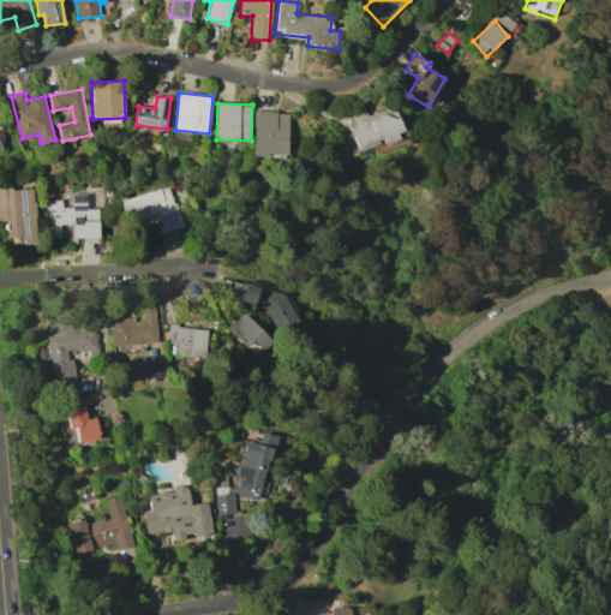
[(406,133),(395,106),(370,117),(365,106),(347,113),(361,151),(406,133)]
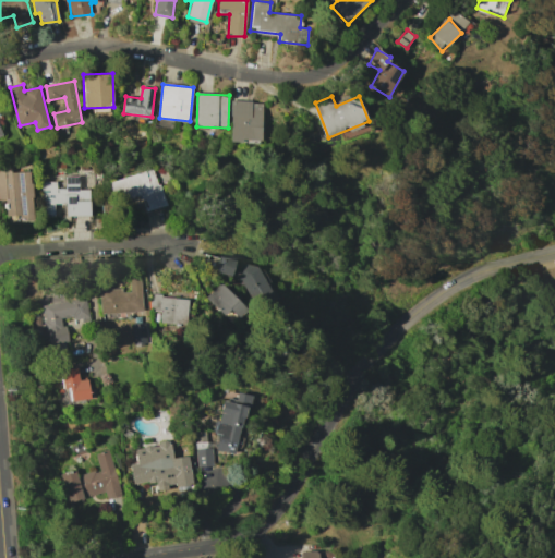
[(264,102),(232,101),(230,142),(262,143),(264,102)]
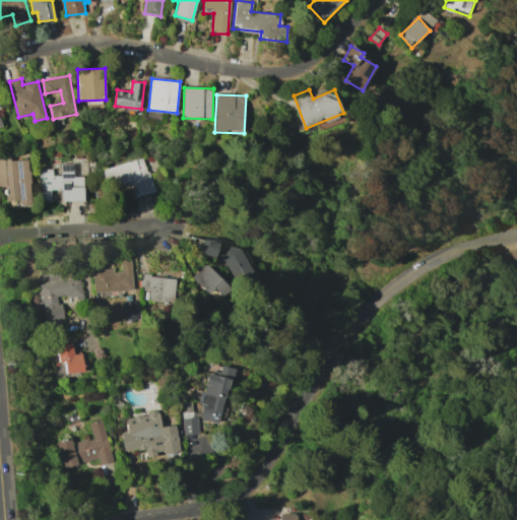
[(156,191),(145,156),(105,170),(111,190),(133,183),(137,197),(156,191)]
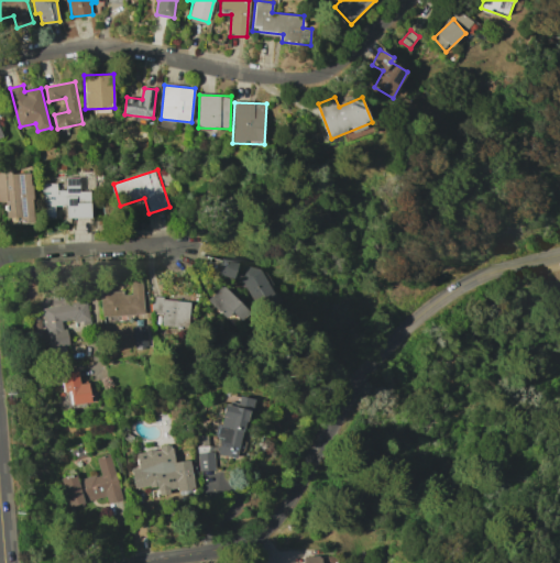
[(34,223),(32,173),(12,174),(12,170),(0,170),(0,201),(8,201),(9,224),(34,223)]
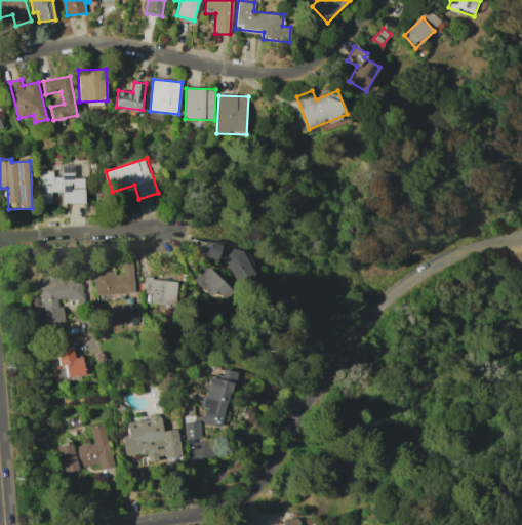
[(40,169),(53,169),(53,173),(57,173),(57,178),(64,178),(64,167),(77,167),(77,178),(87,179),(88,191),(87,192),(86,202),(68,202),(68,196),(61,196),(61,193),(40,194),(40,169)]
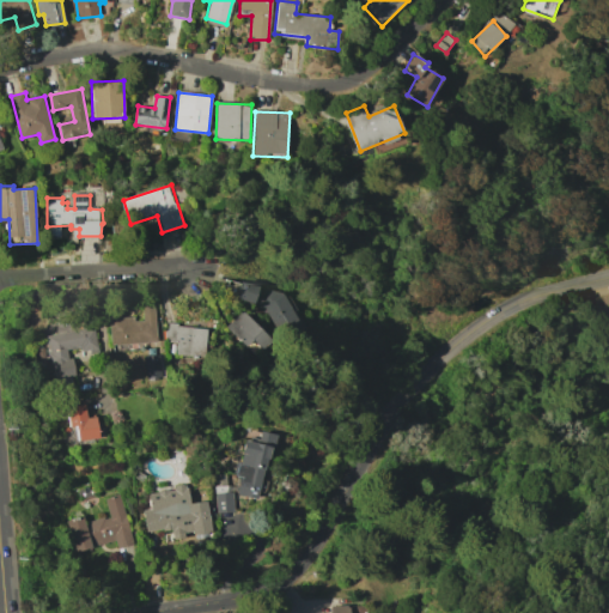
[(226,295),(255,303),(260,287),(231,279),(226,295)]
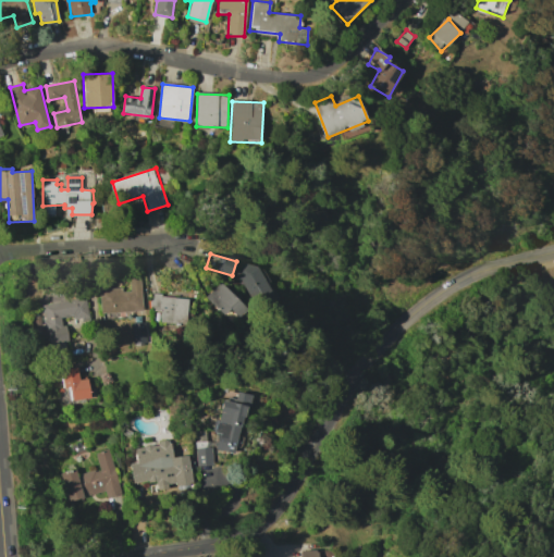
[(242,272),(258,307),(278,298),(261,263),(242,272)]
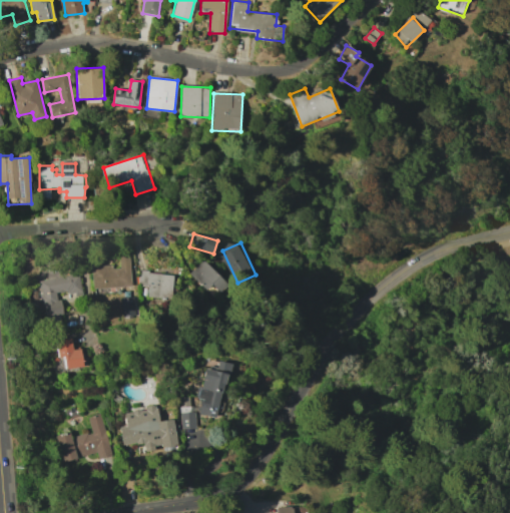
[(94,288),(132,287),(131,253),(117,254),(117,266),(93,266),(94,288)]
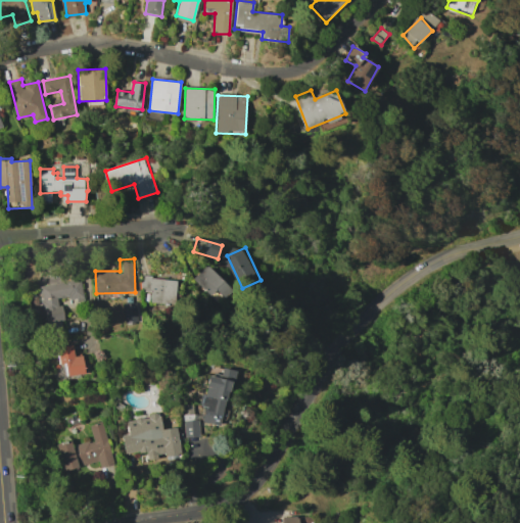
[(195,279),(220,304),(234,290),(209,265),(195,279)]
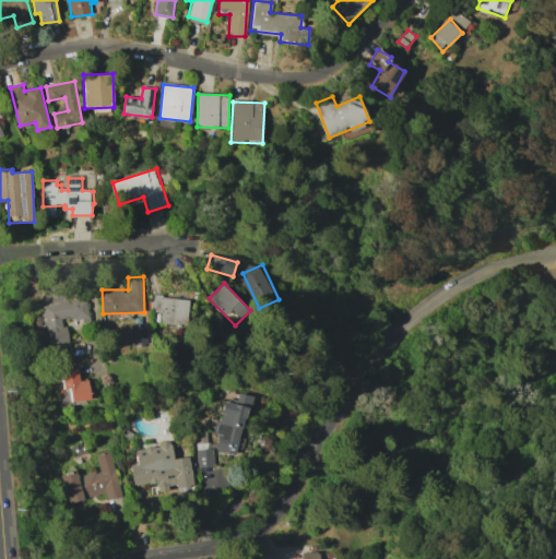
[(189,324),(190,298),(154,297),(154,311),(163,311),(163,324),(189,324)]
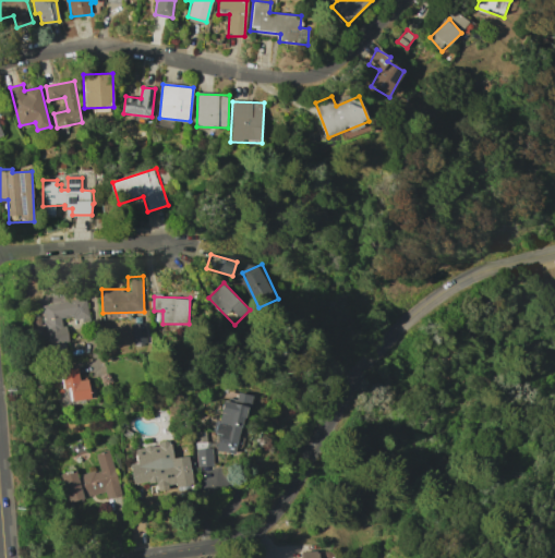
[(45,305),(51,355),(71,352),(65,320),(91,317),(88,299),(45,305)]
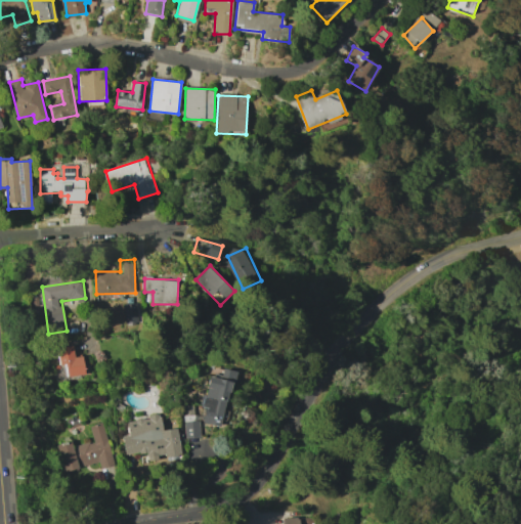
[(138,304),(127,304),(126,324),(138,324),(138,304)]
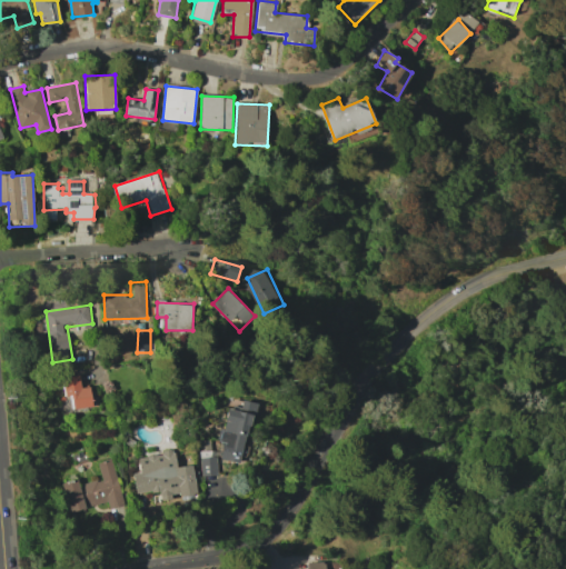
[(65,376),(66,396),(72,396),(73,409),(92,408),(91,387),(81,388),(80,376),(65,376)]
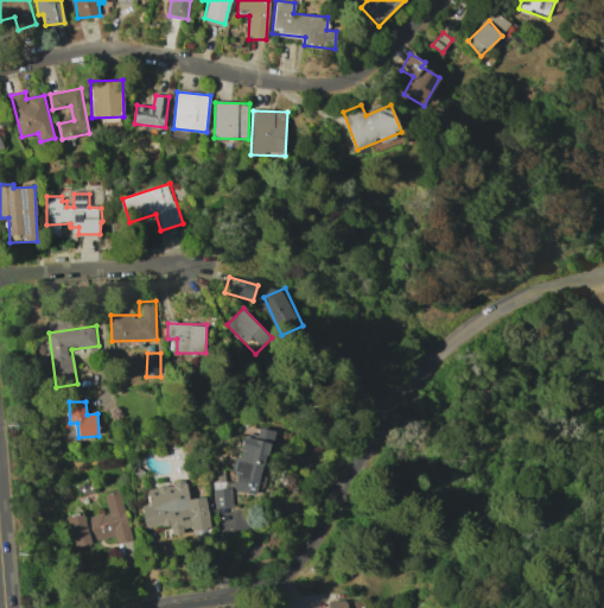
[(258,495),(271,430),(260,428),(258,437),(243,434),(236,473),(240,473),(236,491),(258,495)]
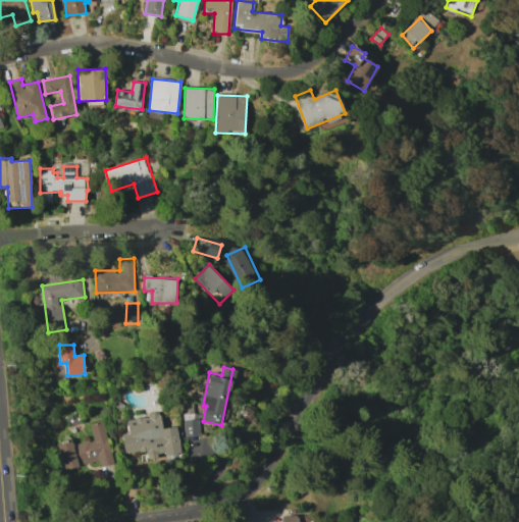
[(180,453),(177,426),(162,428),(161,414),(127,418),(130,433),(123,434),(125,453),(147,451),(148,459),(158,458),(158,456),(180,453)]
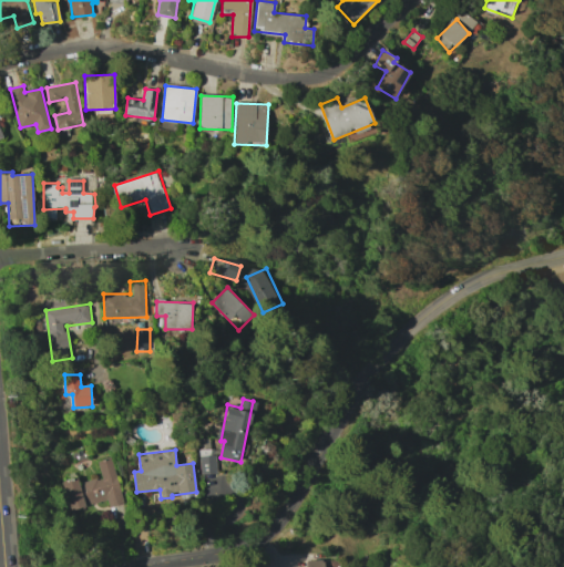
[(203,474),(217,473),(216,455),(202,456),(203,474)]
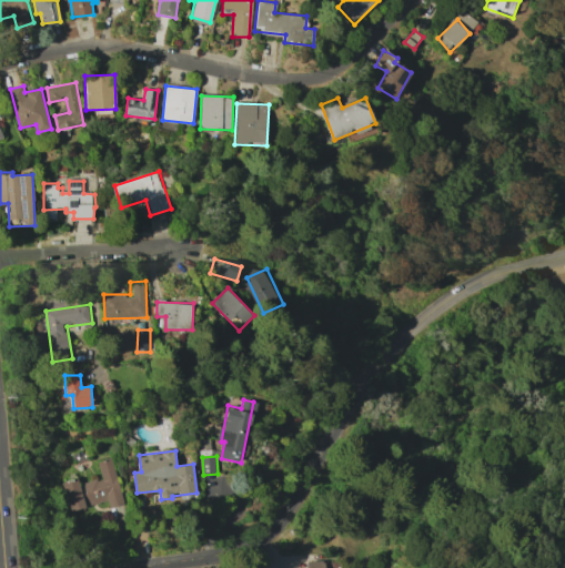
[(100,463),(114,458),(127,504),(112,508),(110,500),(73,511),(66,483),(80,478),(82,485),(100,479),(101,480),(106,479),(100,463)]
